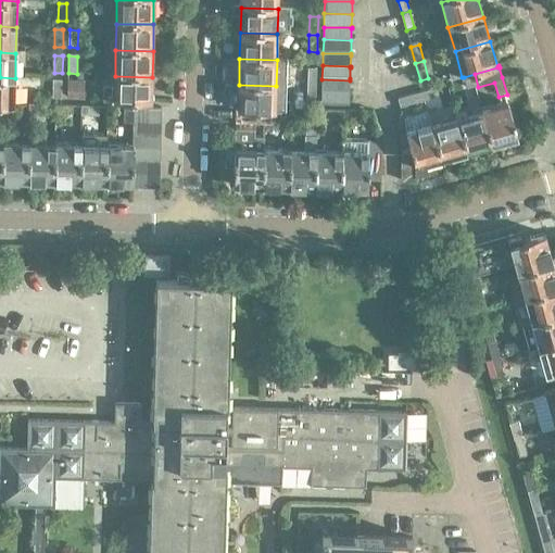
[(308,68),(307,87),(316,87),(316,68),(308,68)]
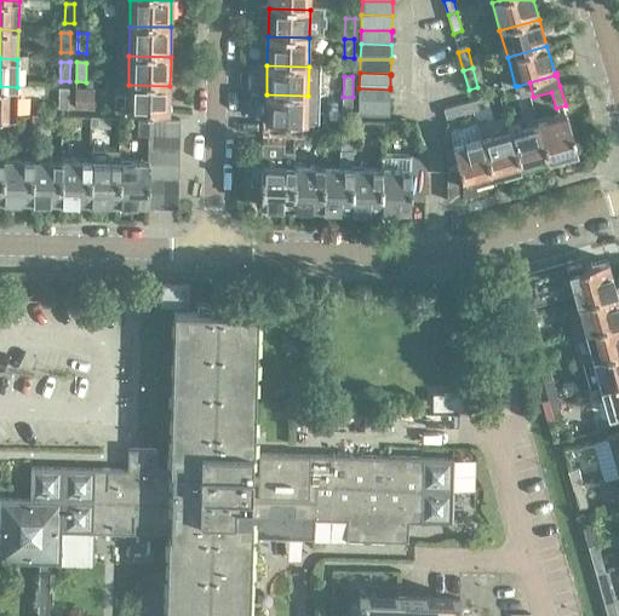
[(533,97),(529,82),(517,86),(521,101),(533,97)]
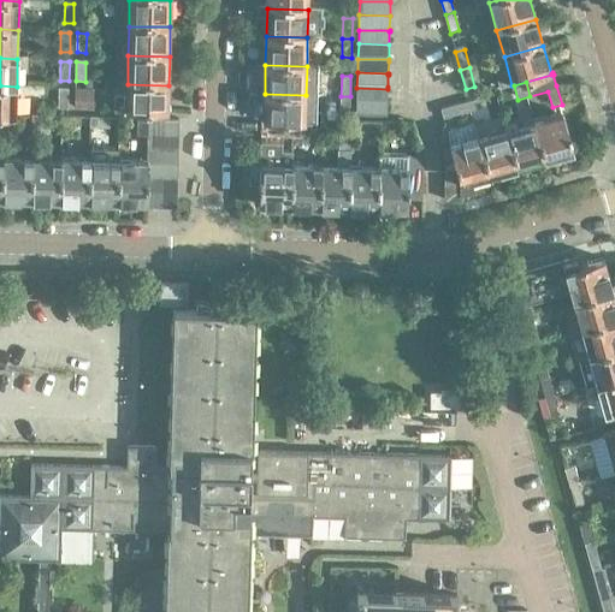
[(167,114),(169,85),(128,84),(126,97),(119,97),(119,113),(167,114)]
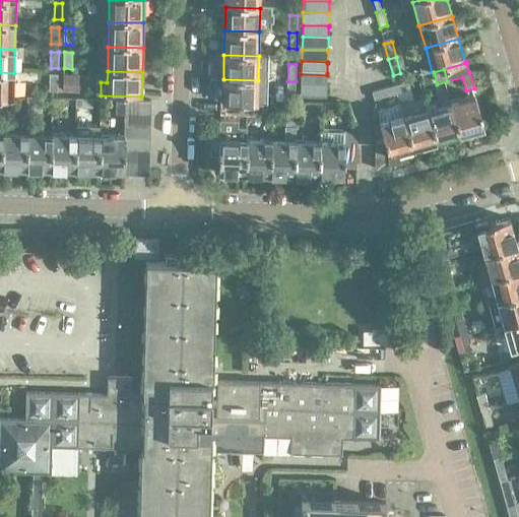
[(13,99),(14,73),(0,72),(0,111),(3,112),(3,99),(11,99),(13,99)]
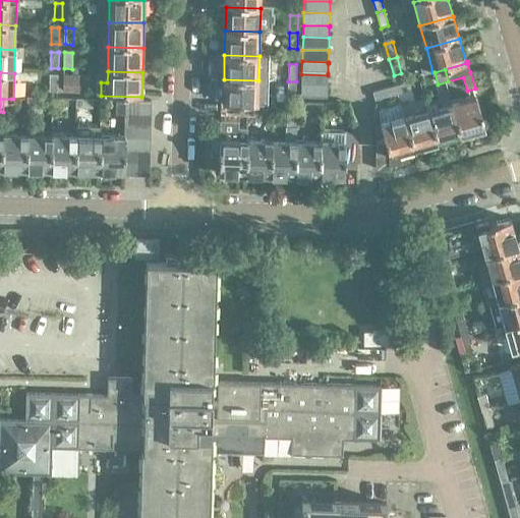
[(328,76),(328,75),(301,74),(301,85),(328,87),(328,76)]
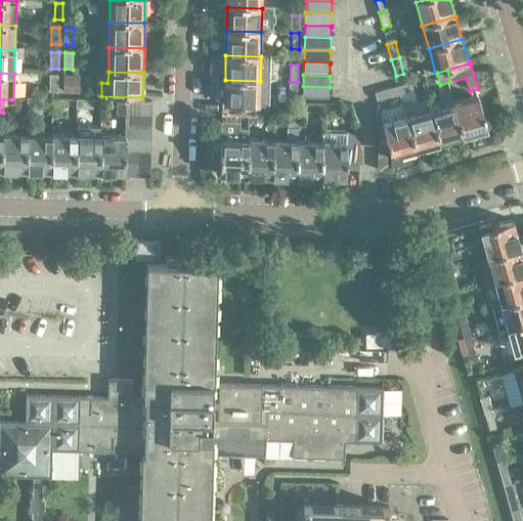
[(58,77),(57,77),(50,77),(50,93),(58,93),(58,77)]
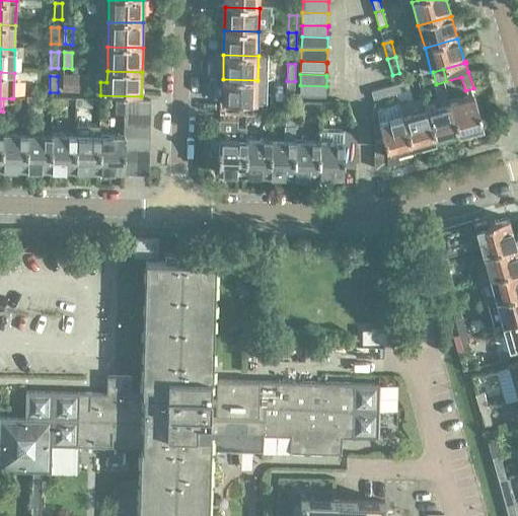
[(80,77),(64,76),(63,92),(79,93),(80,77)]
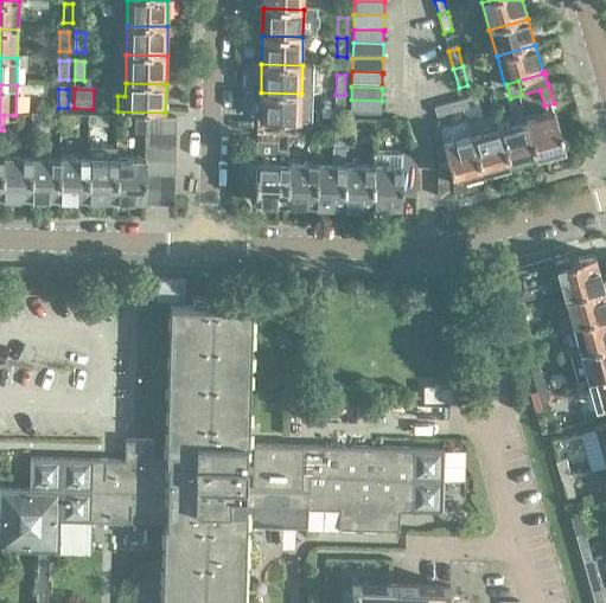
[(261,92),(260,121),(260,122),(298,123),(300,123),(301,94),(261,92)]
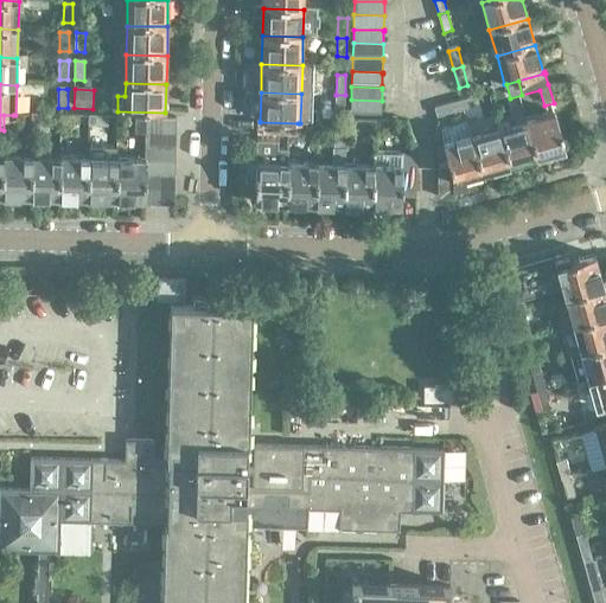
[(344,114),(345,95),(336,95),(336,114),(344,114)]
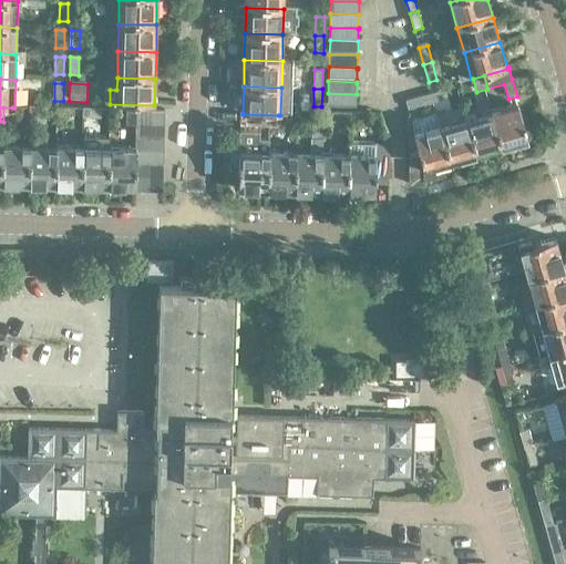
[(357,94),(328,93),(328,108),(357,109),(357,106),(356,106),(357,95),(357,94)]
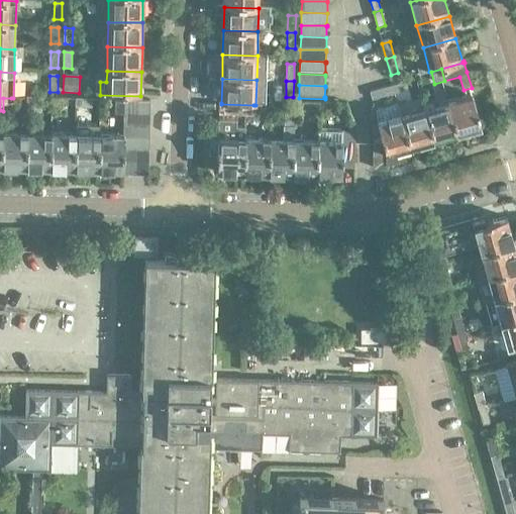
[(402,85),(386,89),(389,97),(404,92),(402,85)]
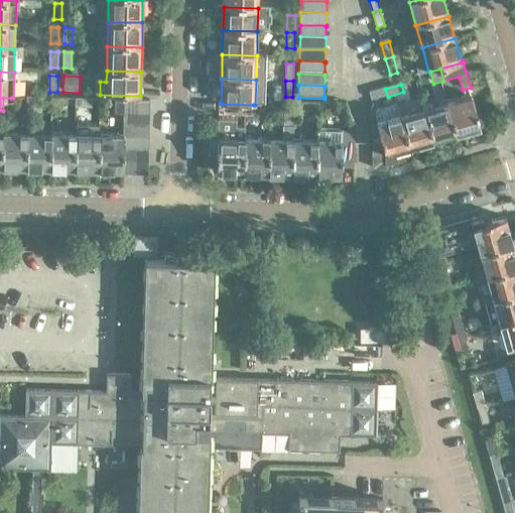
[(388,97),(385,89),(370,94),(372,101),(388,97)]
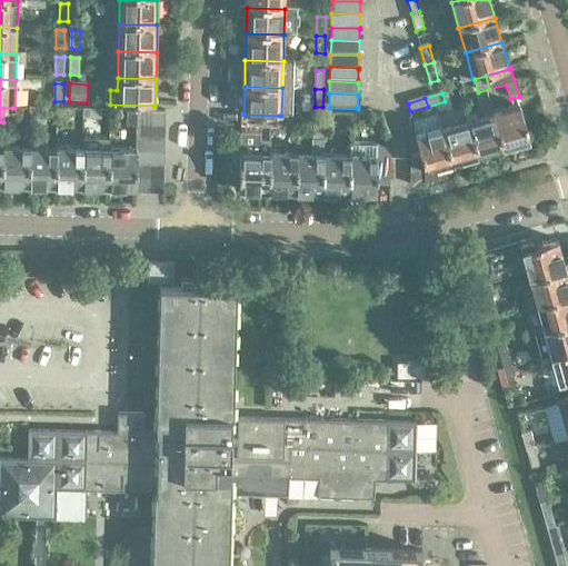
[(519,107),(495,113),(505,150),(530,144),(526,129),(527,129),(526,123),(525,125),(519,107)]
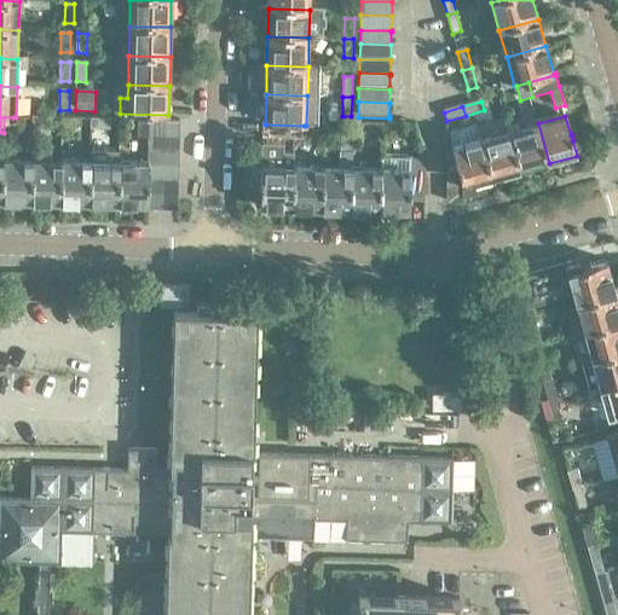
[(13,133),(13,117),(4,117),(4,133),(13,133)]
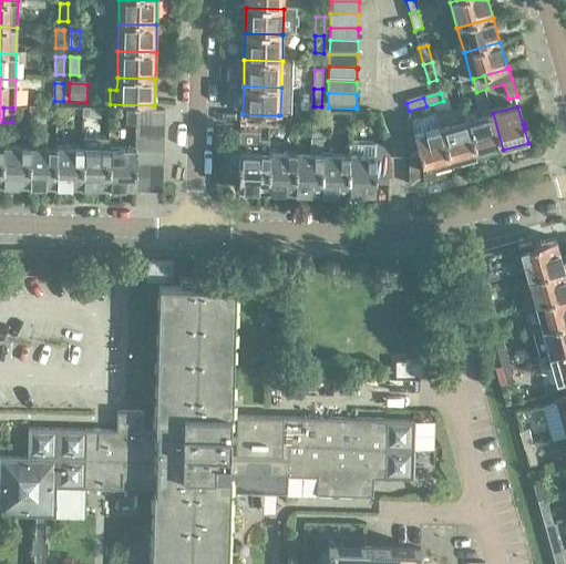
[(30,108),(30,116),(48,118),(48,109),(30,108)]
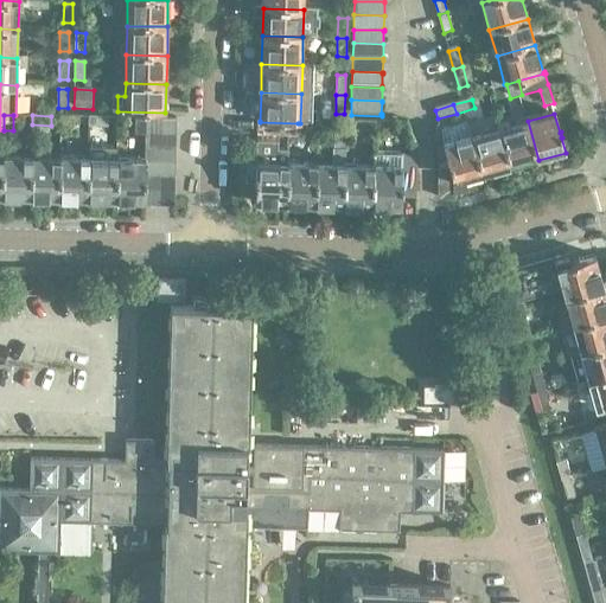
[(61,116),(61,126),(80,126),(81,117),(61,116)]
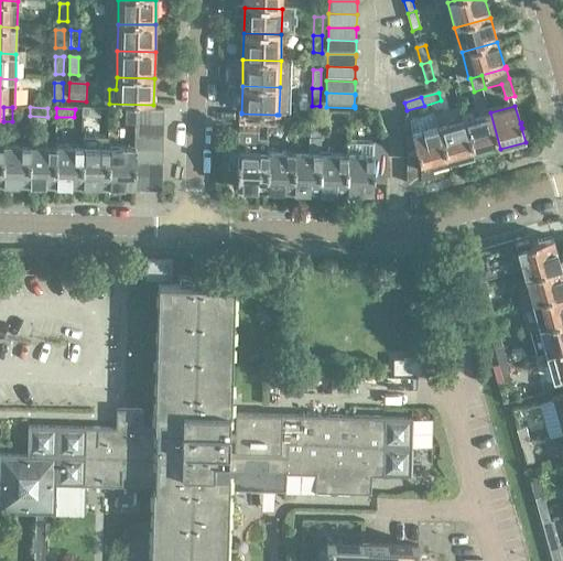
[(84,109),(83,118),(100,118),(101,109),(84,109)]
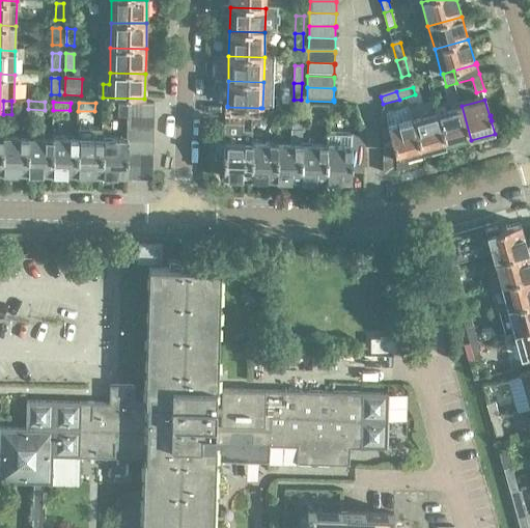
[(129,118),(129,104),(119,104),(118,117),(128,118),(129,118)]
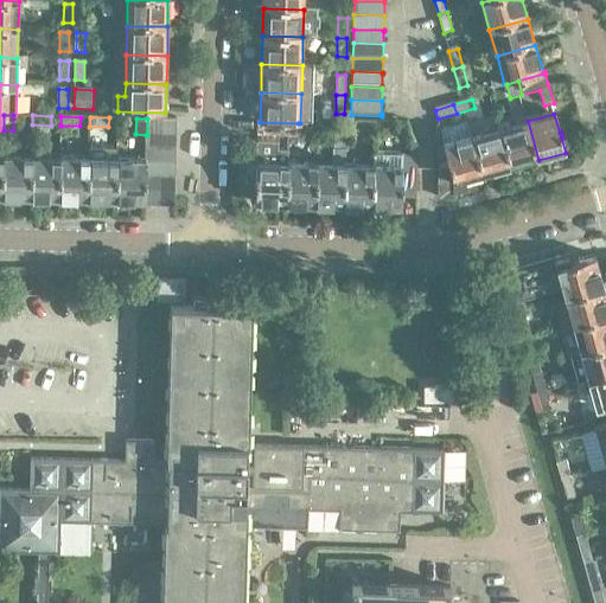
[(177,120),(147,119),(147,135),(176,135),(176,134),(176,122),(177,122),(177,120)]
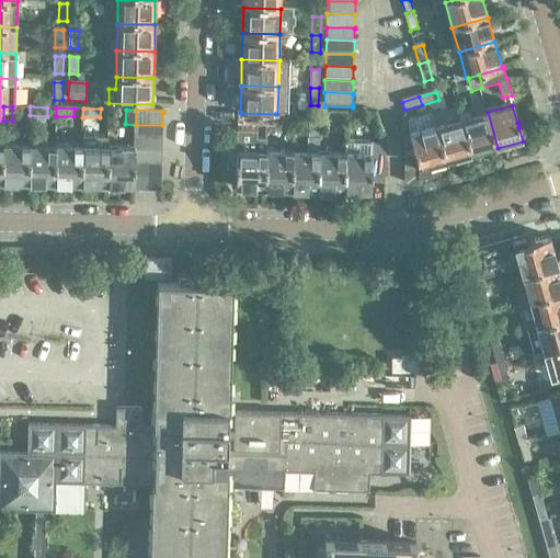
[(274,127),(275,114),(240,113),(240,112),(238,112),(238,126),(274,127)]
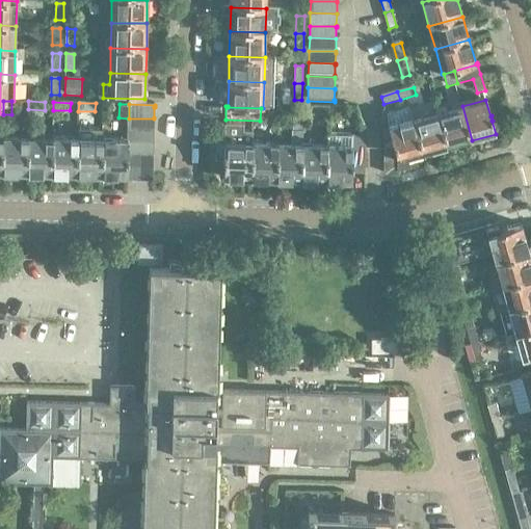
[(311,114),(327,115),(328,107),(312,106),(311,114)]
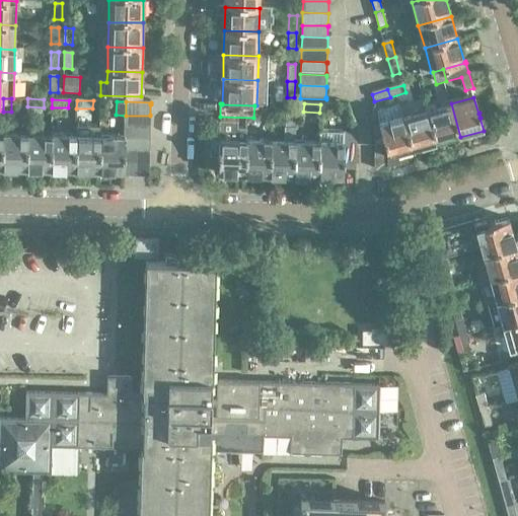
[(460,137),(451,103),(427,111),(437,144),(460,137)]
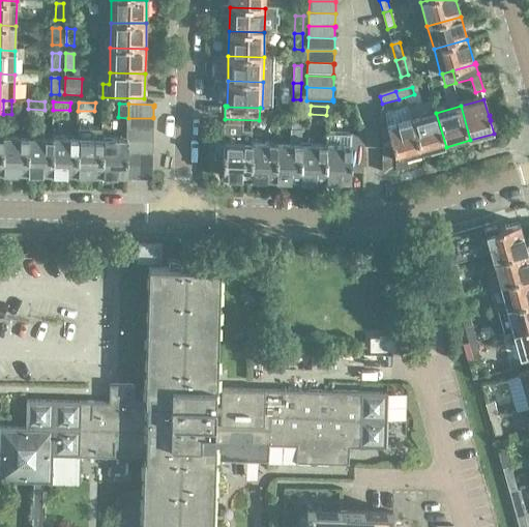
[(344,108),(327,107),(326,115),(343,115),(344,108)]
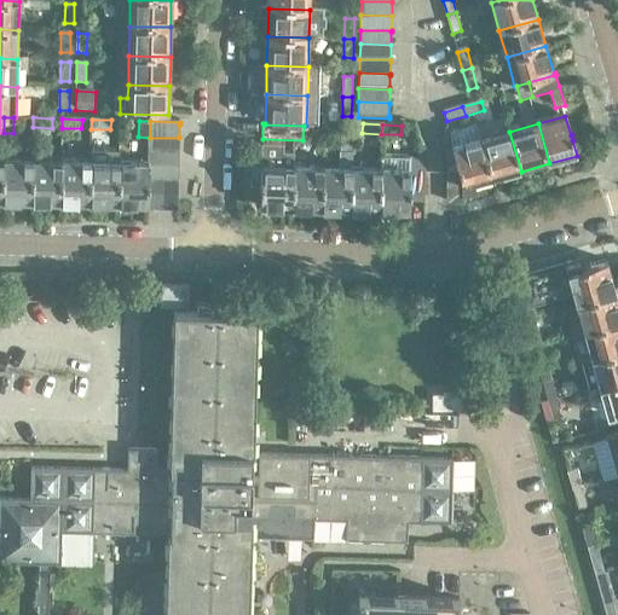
[(351,210),(352,169),(350,169),(351,126),(341,126),(340,169),(323,169),(322,210),(351,210)]
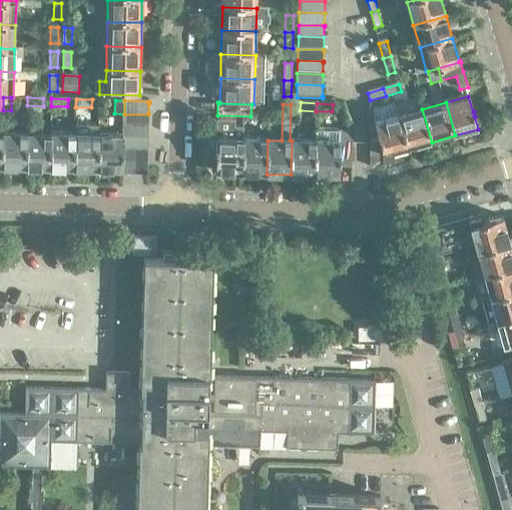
[(432,142),(422,109),(399,116),(408,148),(432,142)]
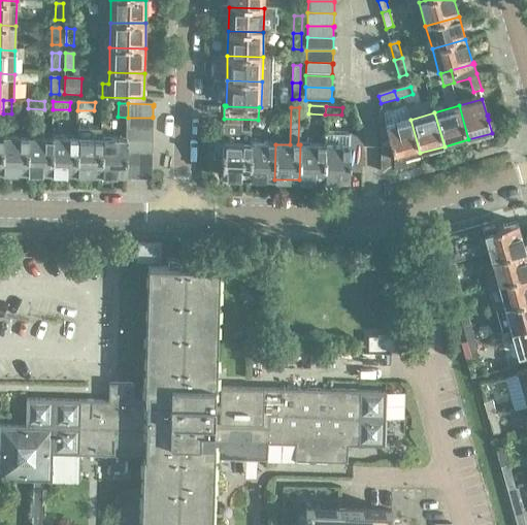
[(127,118),(127,129),(153,129),(153,128),(153,118),(128,118),(127,118)]
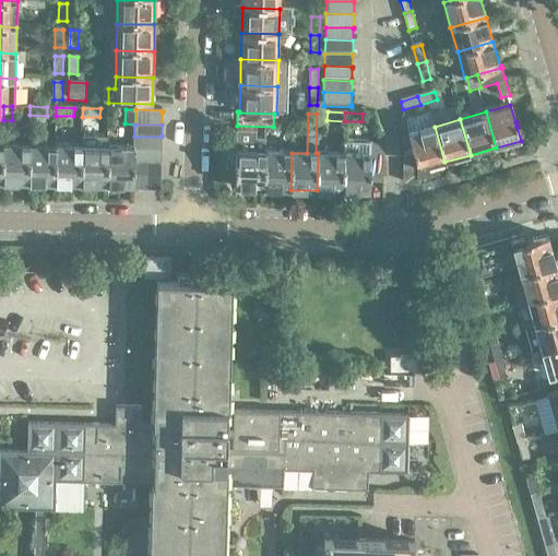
[(444,162),(435,127),(408,133),(414,156),(418,169),(418,177),(431,174),(429,166),(444,162)]
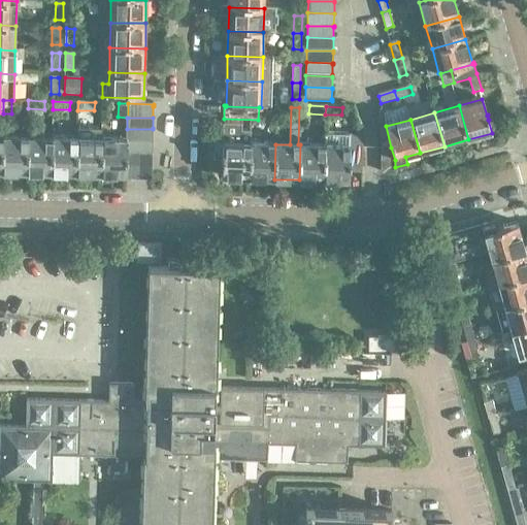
[(250,178),(251,143),(251,131),(242,131),(242,125),(224,124),(223,143),(215,143),(215,158),(222,158),(222,163),(223,163),(222,177),(250,178)]
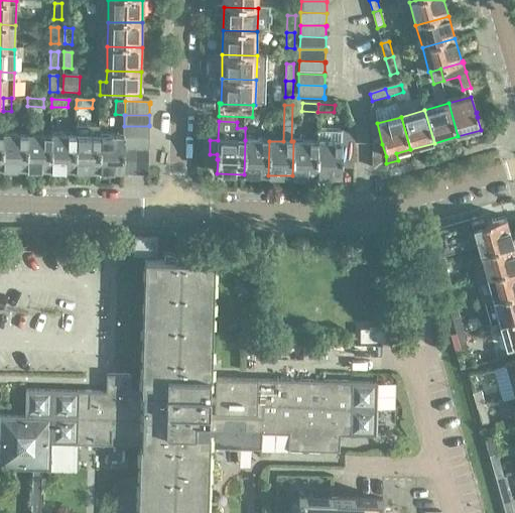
[(149,128),(149,126),(124,126),(124,137),(124,138),(149,139),(149,138),(148,138),(149,128)]
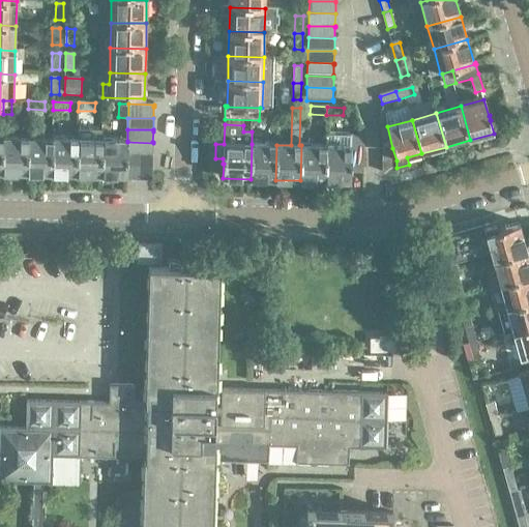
[(350,182),(351,173),(363,173),(364,147),(361,136),(350,136),(326,135),(326,146),(325,181),(350,182)]
